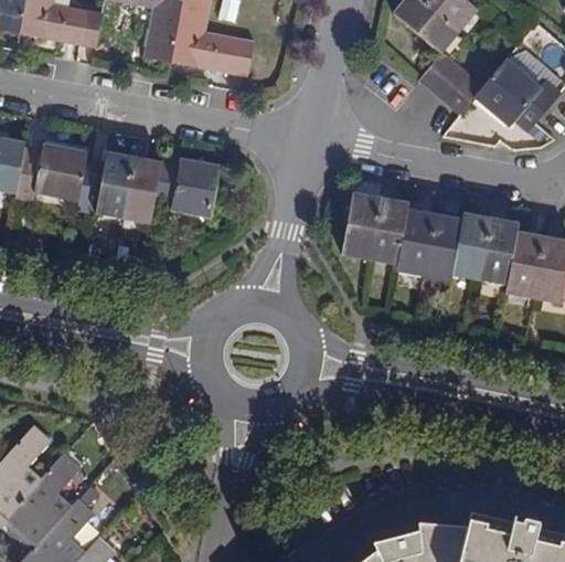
[(0,0),(0,30),(20,34),(25,0),(0,0)]
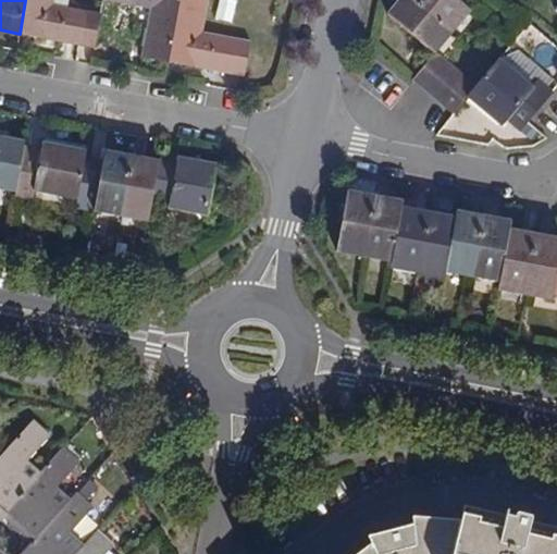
[(25,0),(20,34),(76,45),(84,10),(69,8),(70,0),(25,0)]
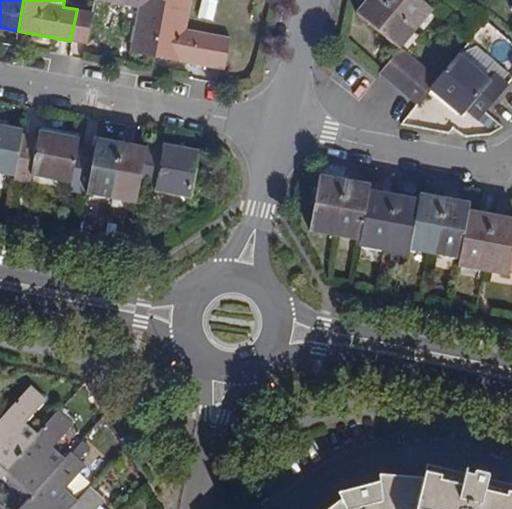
[(101,0),(139,7),(131,52),(157,56),(166,0),(101,0)]
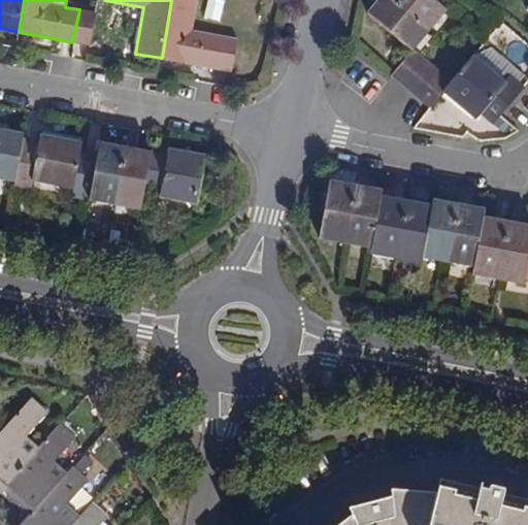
[(171,0),(162,58),(216,69),(223,35),(193,31),(198,0),(171,0)]
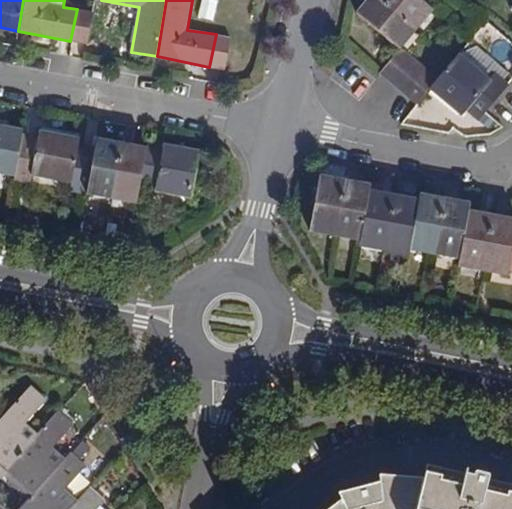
[(358,10),(401,47),(417,29),(384,0),(377,8),(368,0),(366,0),(358,10)]
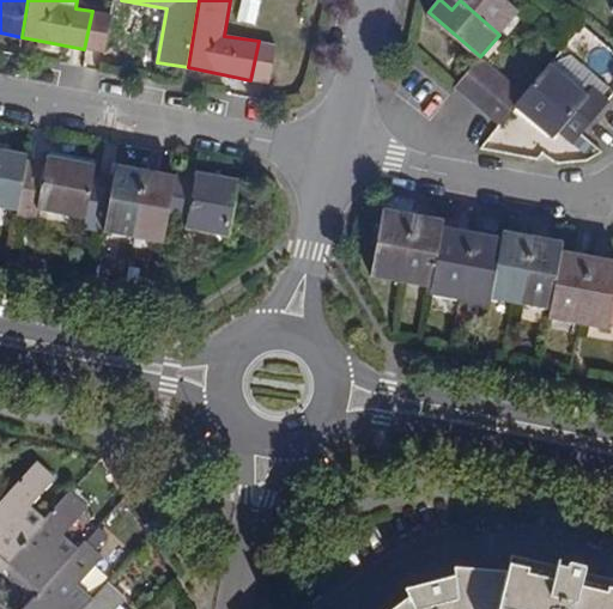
[(451,10),(460,0),(441,0),(451,10)]
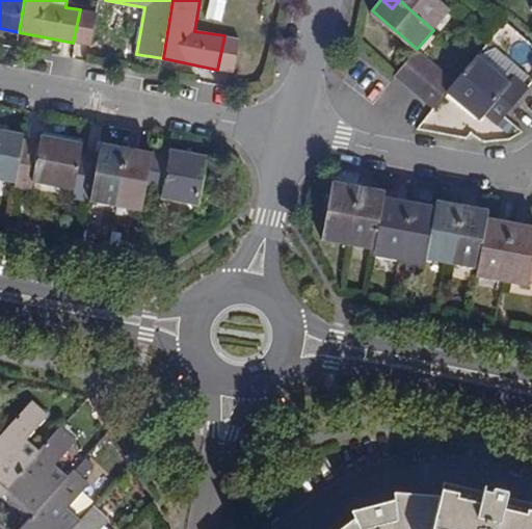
[(451,10),(439,0),(399,0),(433,30),(451,10)]
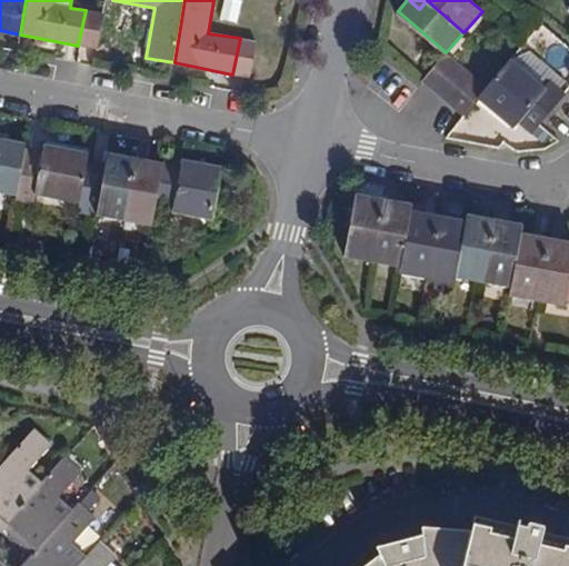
[(103,13),(86,10),(78,46),(97,49),(103,13)]
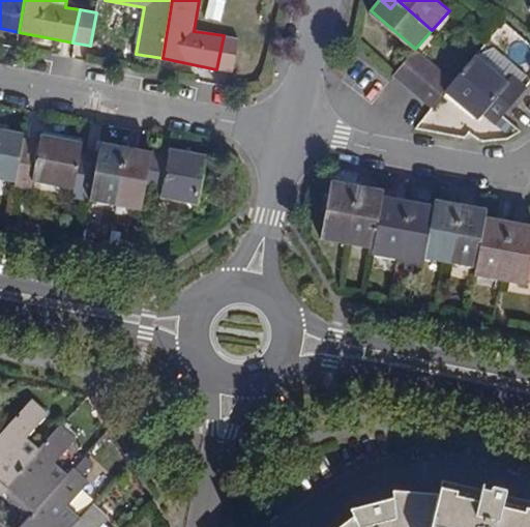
[(462,71),(494,99),(498,94),(511,106),(529,83),(529,44),(503,22),(462,71)]
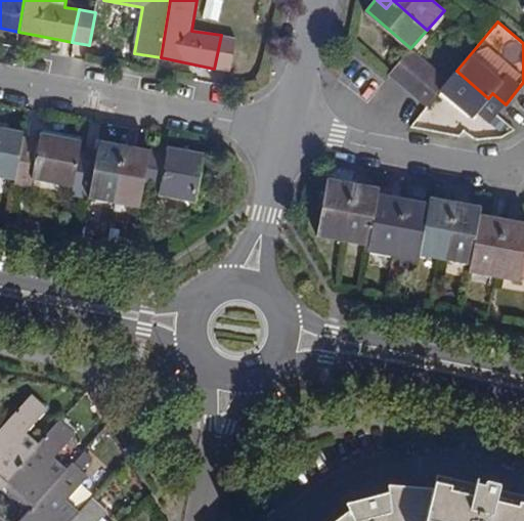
[(221,35),(214,69),(230,72),(236,38),(221,35)]
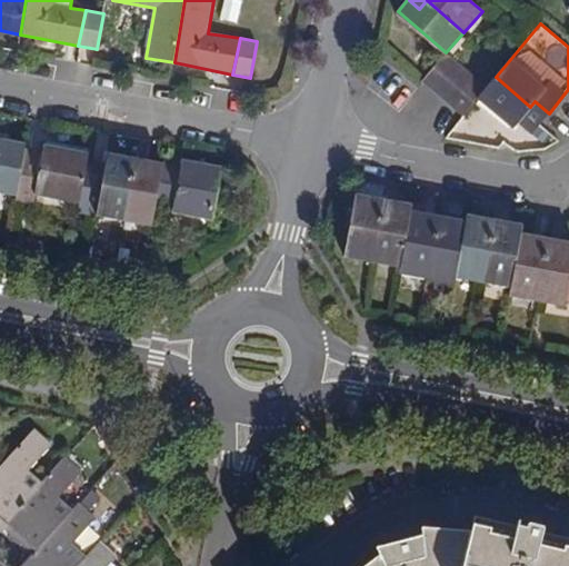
[(460,65),(446,52),(423,80),(436,91),(460,65)]
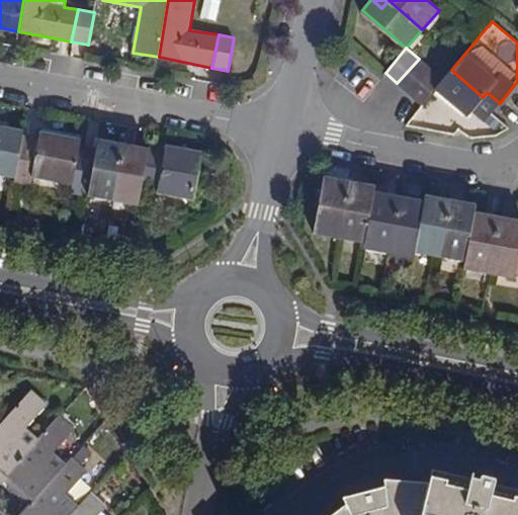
[(409,94),(431,69),(419,59),(397,83),(409,94)]
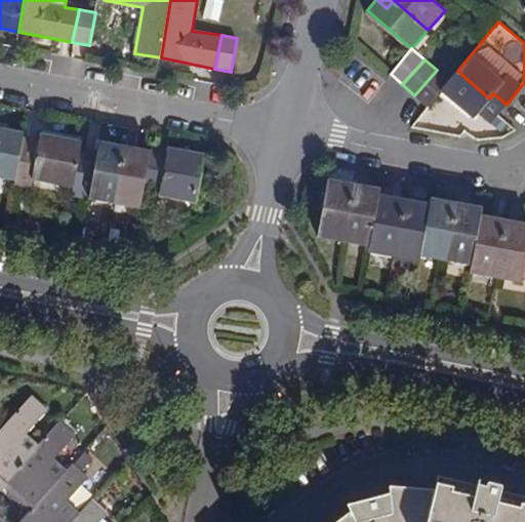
[(437,70),(414,95),(428,106),(449,81),(437,70)]
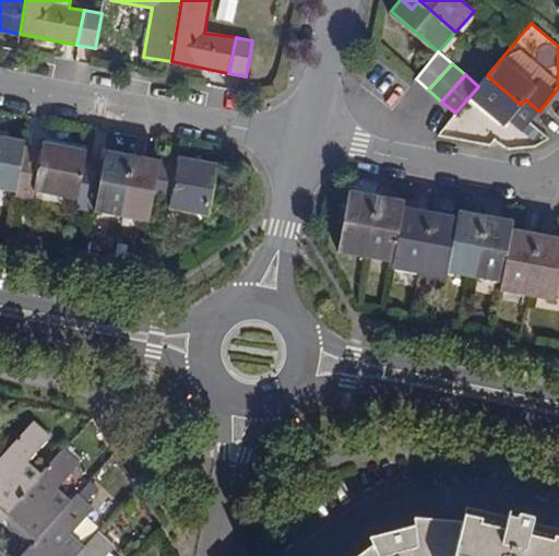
[(0,187),(18,191),(26,144),(27,140),(0,134),(0,187)]
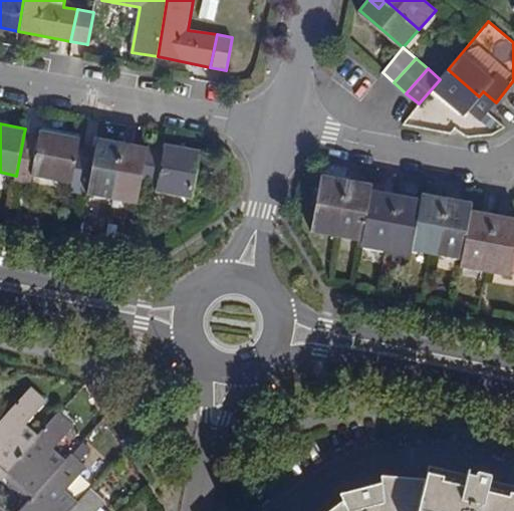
[(24,133),(16,176),(15,181),(31,184),(32,176),(72,184),(79,144),(81,139),(40,131),(39,136),(24,133)]
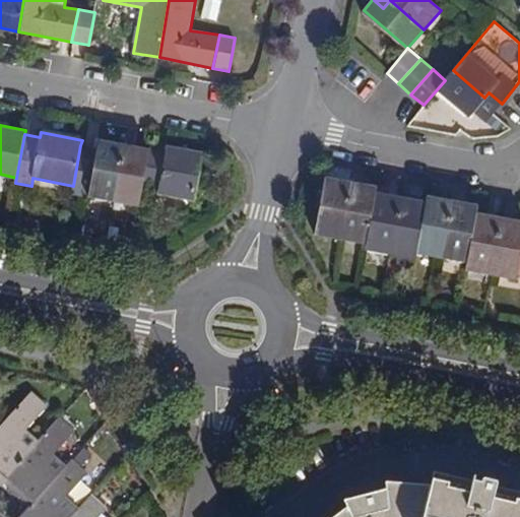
[(99,139),(98,148),(88,196),(114,201),(122,158),(111,156),(115,142),(99,139)]
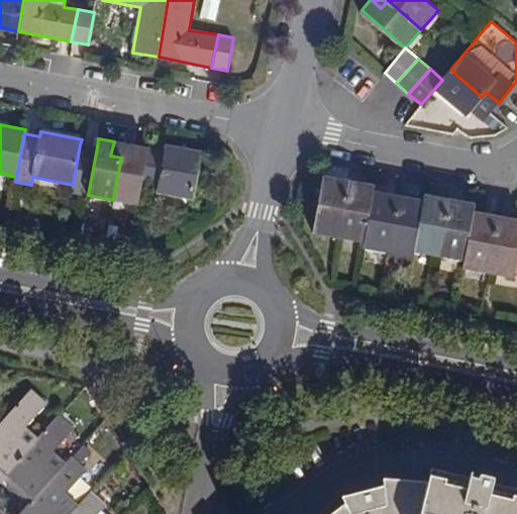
[(121,158),(124,143),(114,141),(110,156),(121,158)]
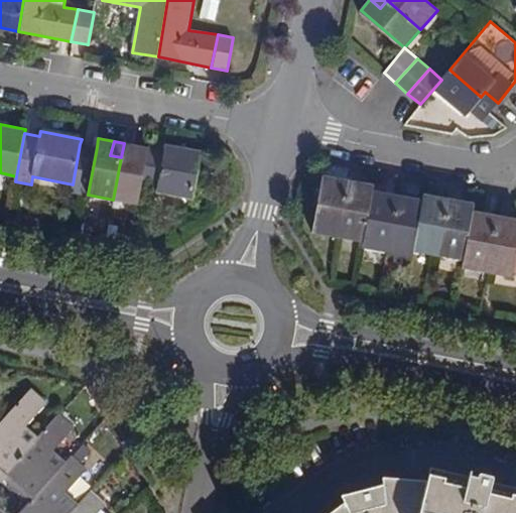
[(151,142),(149,148),(142,188),(191,199),(201,150),(151,142)]
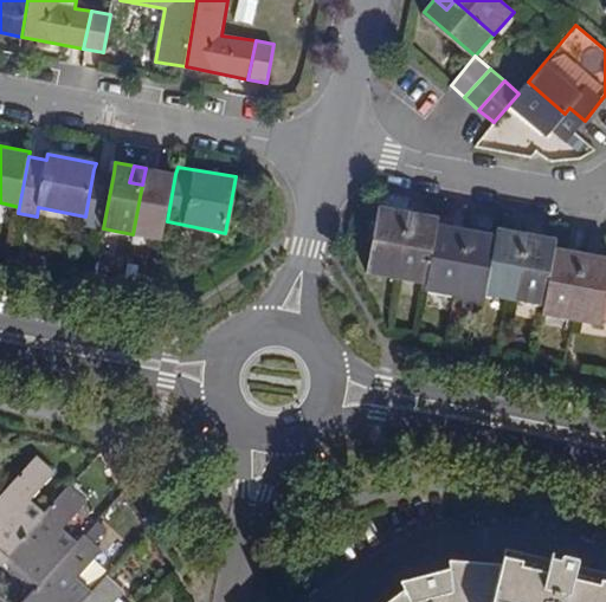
[(146,168),(142,185),(156,187),(160,170),(146,168)]
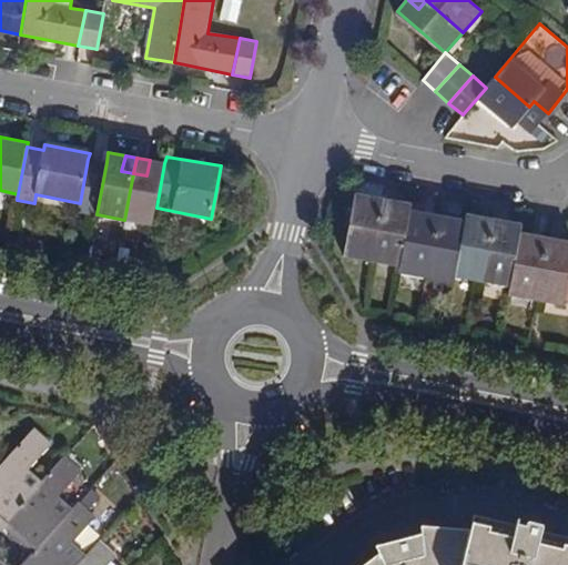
[(107,162),(88,159),(80,203),(78,211),(97,214),(107,162)]
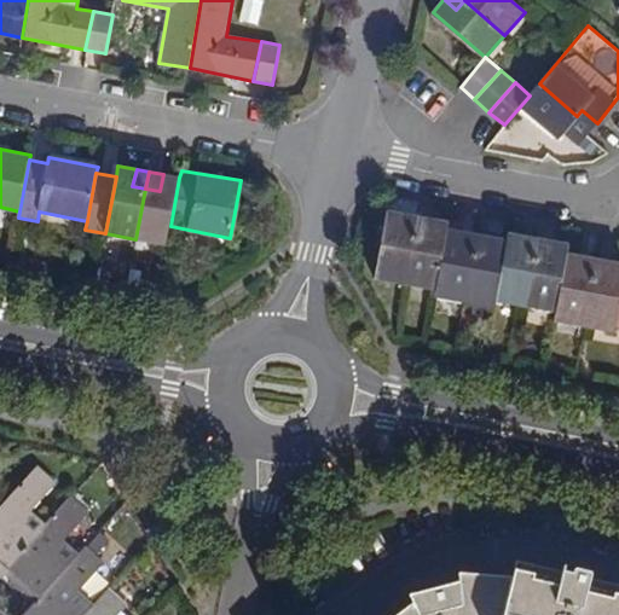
[(171,226),(179,178),(163,174),(160,191),(145,189),(136,239),(167,244),(171,226)]
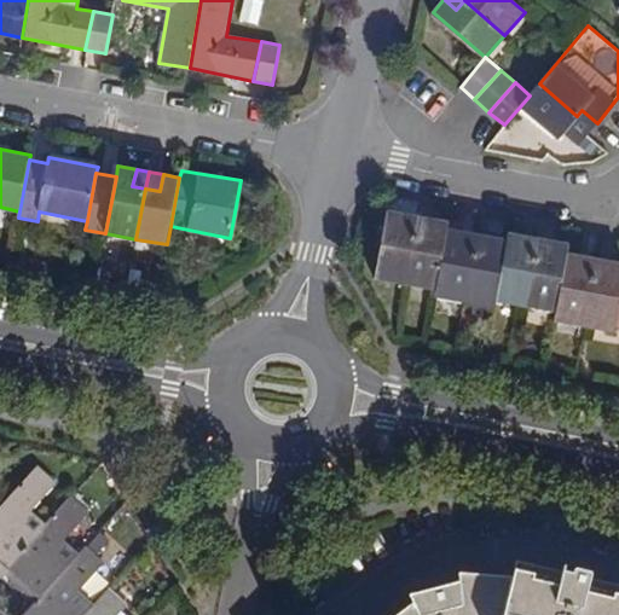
[(404,283),(414,232),(400,231),(404,214),(387,210),(375,277),(404,283)]
